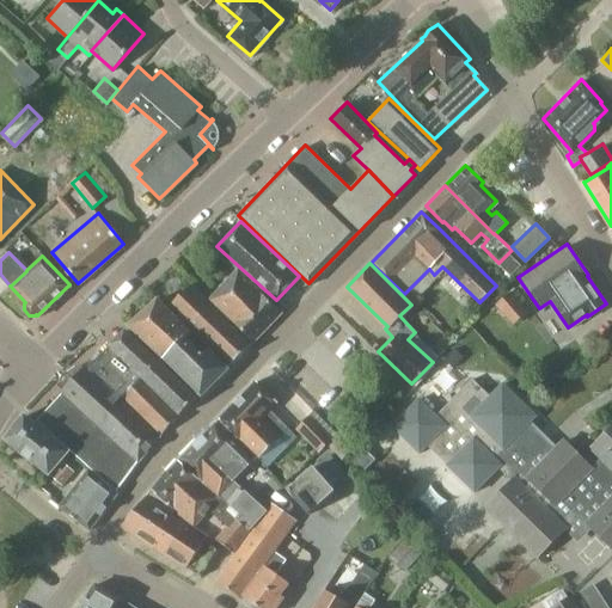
[(254,341),(281,312),(251,282),(252,280),(238,268),(209,299),(254,341)]
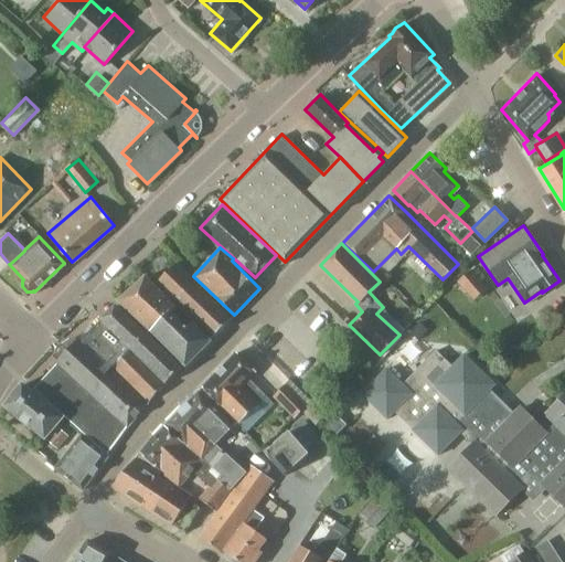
[(181,311),(204,288),(177,262),(153,284),(176,306),(181,311)]
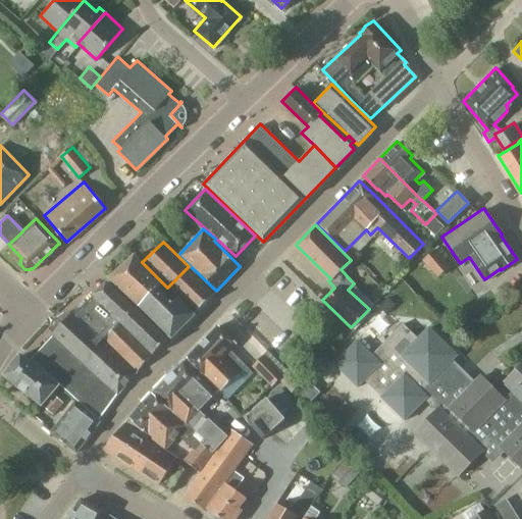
[(436,275),(450,264),(435,247),(422,258),(436,275)]
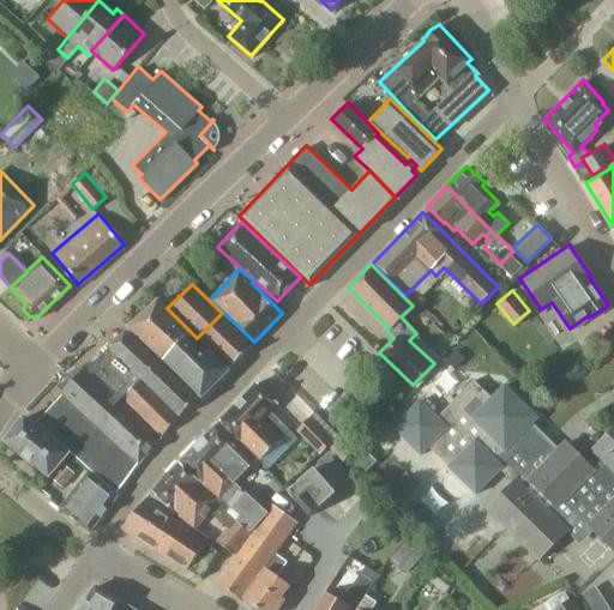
[(191,332),(167,308),(158,299),(128,326),(163,358),(200,394),(227,368),(209,349),(204,354),(186,337),(191,332)]
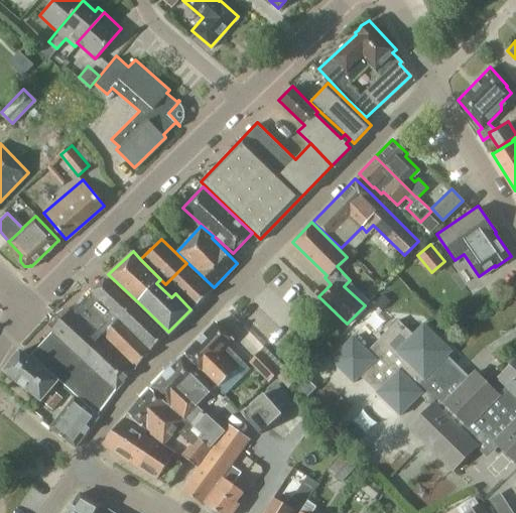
[(165,284),(175,293),(190,309),(192,307),(212,288),(186,263),(165,284)]
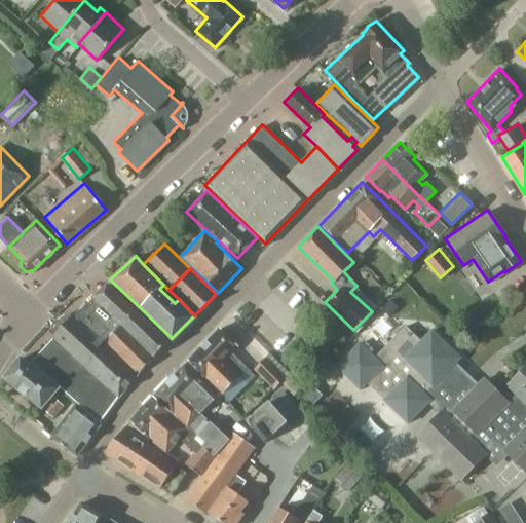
[(94,296),(154,356),(168,341),(107,283),(94,296)]
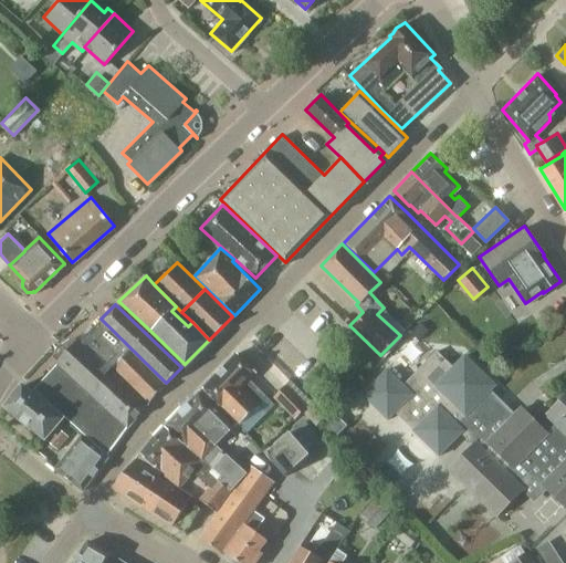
[(107,454),(127,427),(148,403),(148,402),(166,383),(101,319),(80,340),(79,339),(56,363),(34,387),(107,454)]
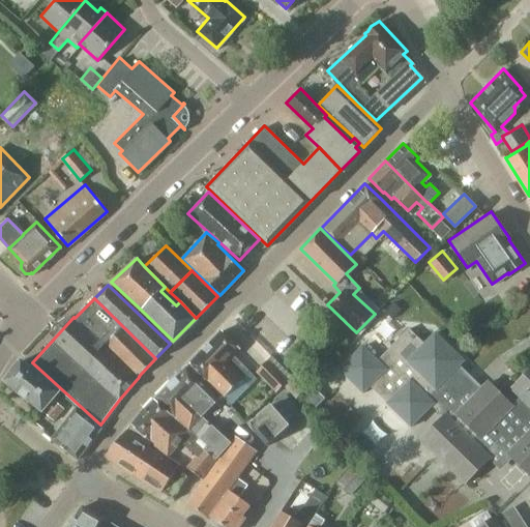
[(424,342),(409,327),(377,358),(362,344),(339,368),(362,391),(370,384),(411,426),(433,402),(445,414),(420,438),(465,481),(489,457),(497,465),(508,452),(529,473),(529,368),(511,387),(520,396),(511,404),(488,381),(479,389),(473,384),(476,381),(459,364),(464,359),(435,331),(424,342)]
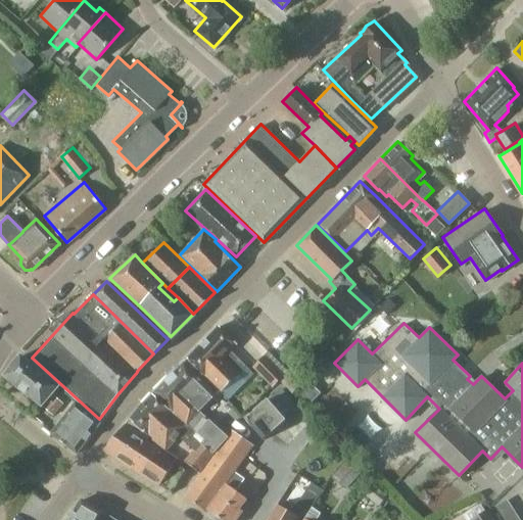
[(187,357),(219,388),(221,390),(239,372),(246,365),(231,348),(237,342),(219,324),(187,357)]
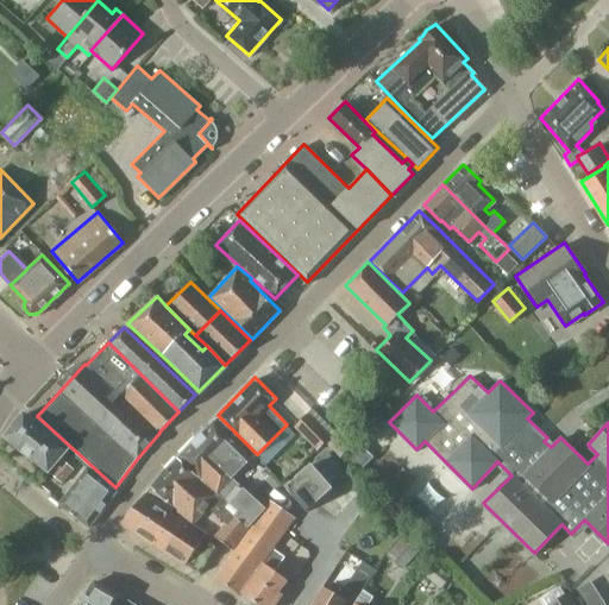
[(318,448),(336,430),(311,407),(293,424),(318,448)]
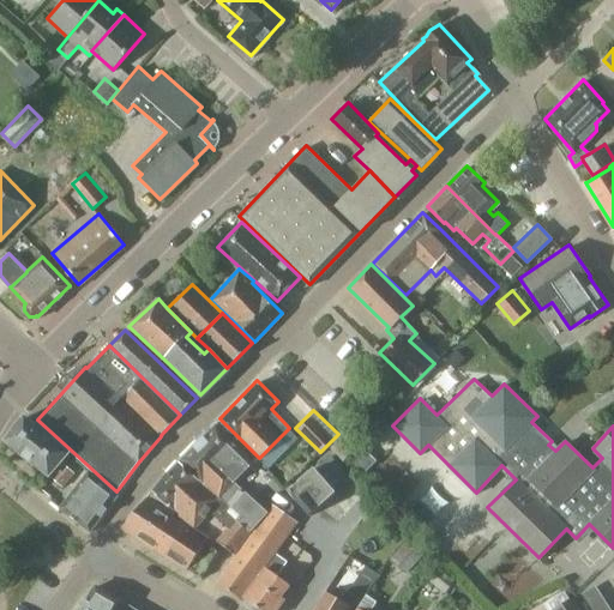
[(49,473),(68,452),(24,416),(5,439),(22,452),(22,453),(31,460),(32,460),(49,473)]
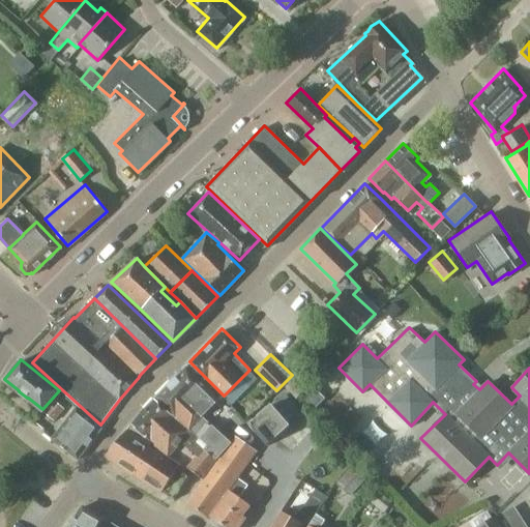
[(214,460),(231,441),(202,414),(217,398),(184,366),(154,398),(175,416),(197,436),(187,446),(197,455),(202,448),(214,460)]
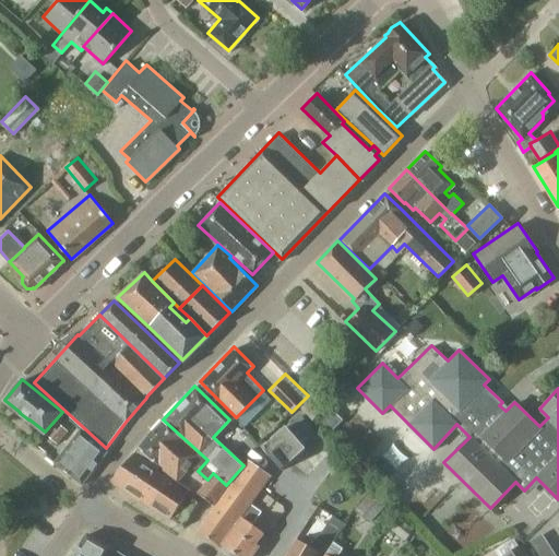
[(323,413),(319,417),(331,429),(342,418),(330,406),(323,413)]
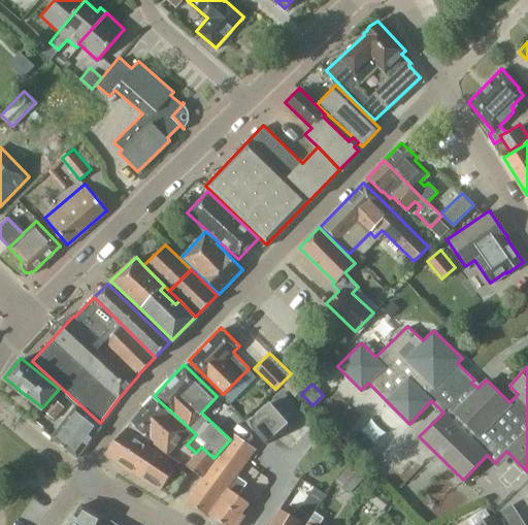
[(288,426),(303,413),(285,390),(270,402),(249,423),(266,443),(286,425),(288,426)]
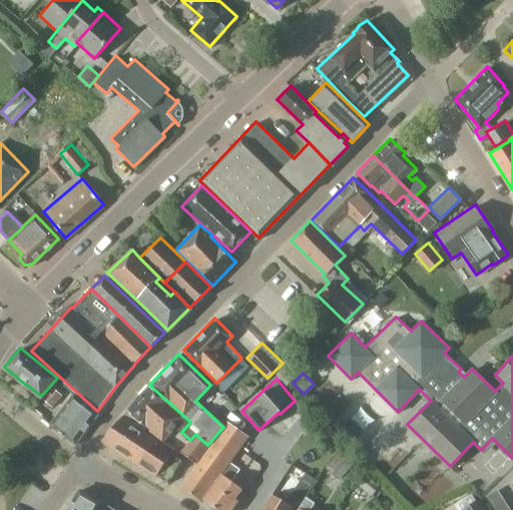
[(169,403),(149,385),(126,409),(141,422),(162,440),(174,426),(181,432),(190,422),(169,403)]
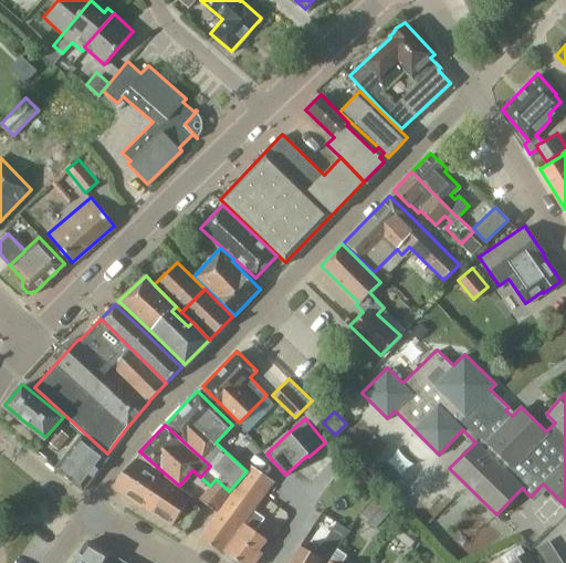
[(58,448),(69,435),(58,426),(46,439),(58,448)]
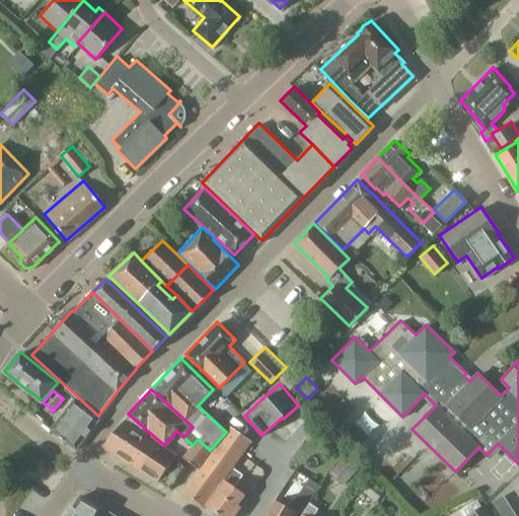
[(75,448),(99,418),(74,397),(51,429),(75,448)]
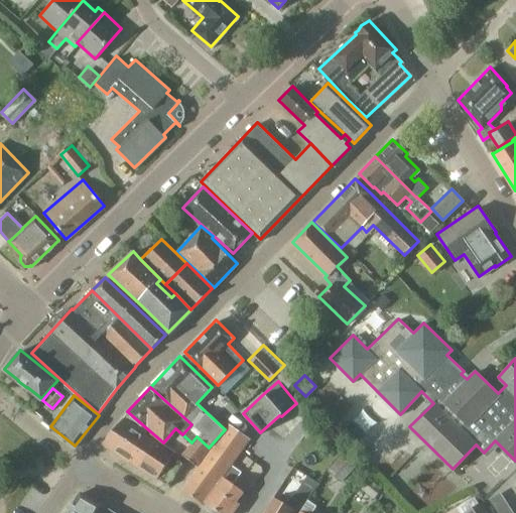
[(140,467),(168,485),(171,481),(183,463),(171,457),(174,452),(139,428),(142,424),(127,411),(103,441),(140,467)]
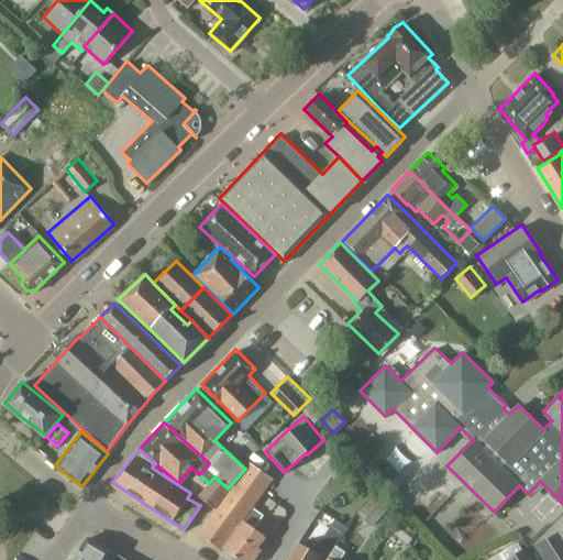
[(221,549),(272,478),(251,462),(199,534),(221,549)]
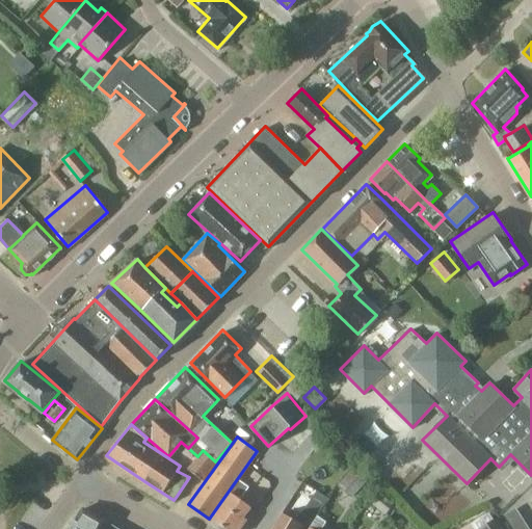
[(188,467),(202,479),(216,463),(215,461),(203,450),(197,456),(188,467)]
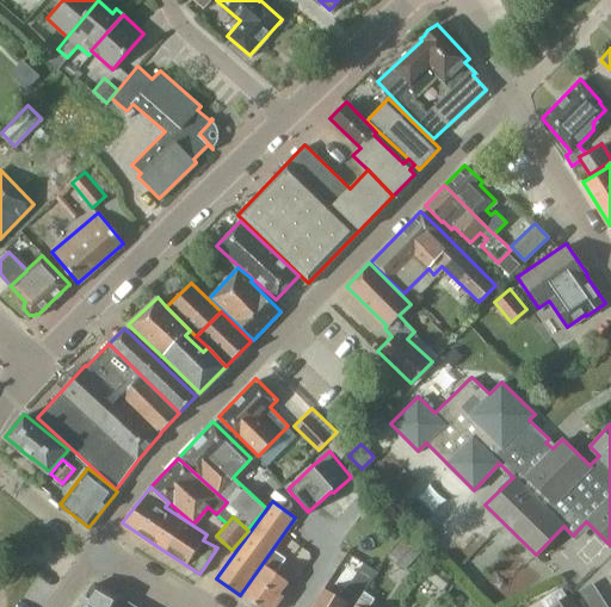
[(406,533),(387,555),(403,569),(423,546),(406,533)]
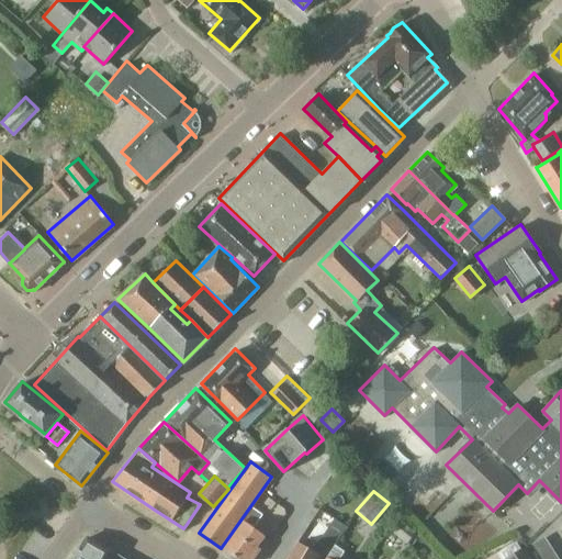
[(253,526),(262,513),(253,506),(244,520),(243,518),(223,547),(239,558),(251,558),(260,548),(257,546),(265,535),(253,526)]
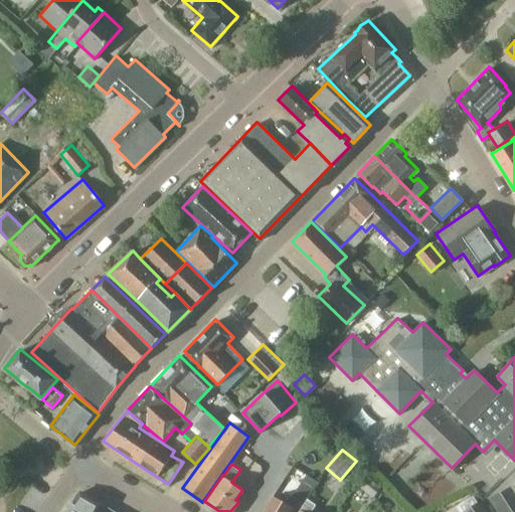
[(302,503),(315,484),(304,476),(291,496),(289,494),(284,502),(273,495),(262,511),(292,511),(299,501),(302,503)]
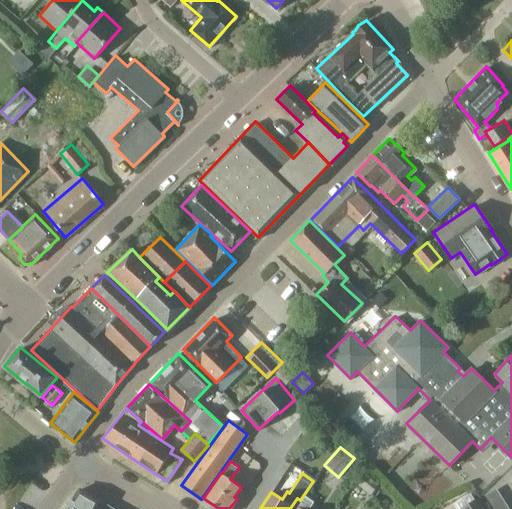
[(371,492),(379,483),(367,474),(359,483),(371,492)]
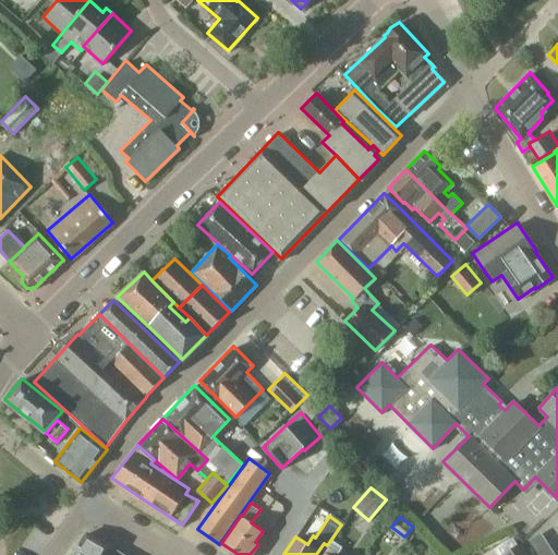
[(70,554),(125,554),(111,546),(86,532),(70,554)]
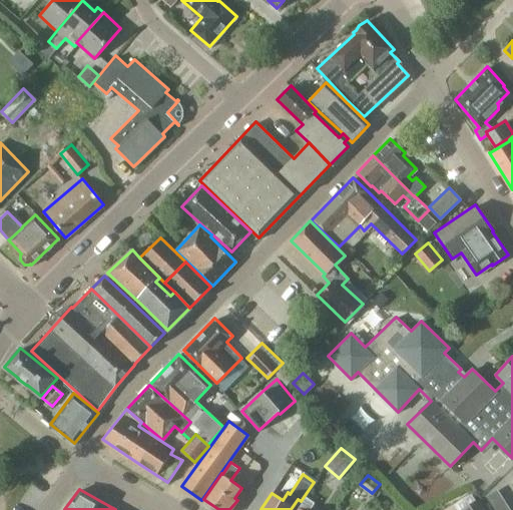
[(309,509),(315,502),(306,496),(297,509),(309,509)]
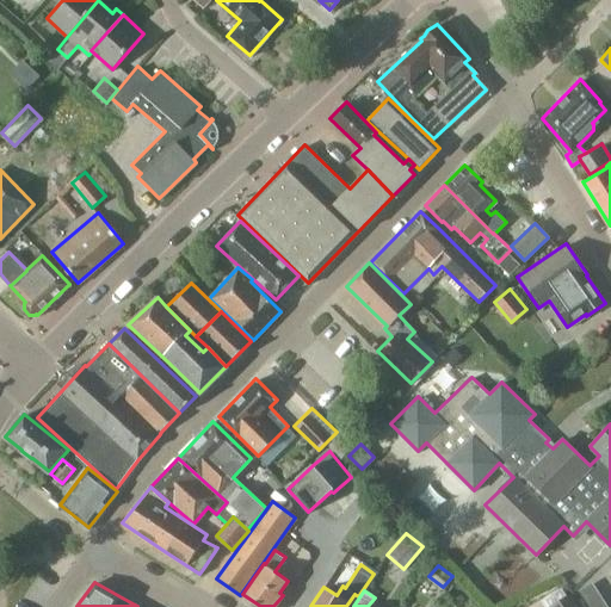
[(578,606),(569,593),(545,606),(578,606)]
